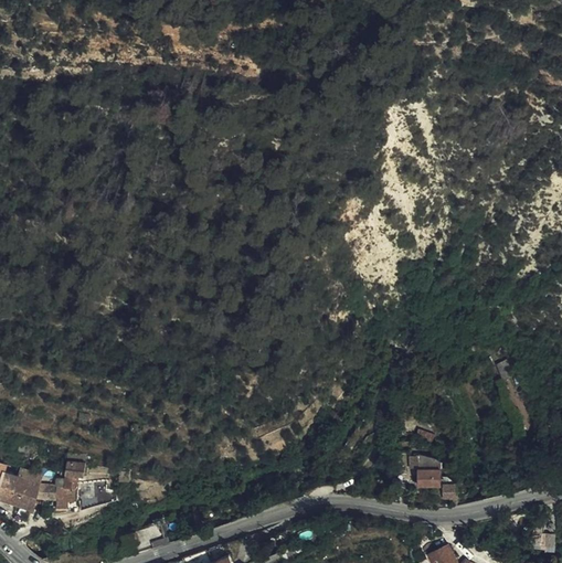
[(501,378),(510,374),(505,360),(496,363),(501,378)]
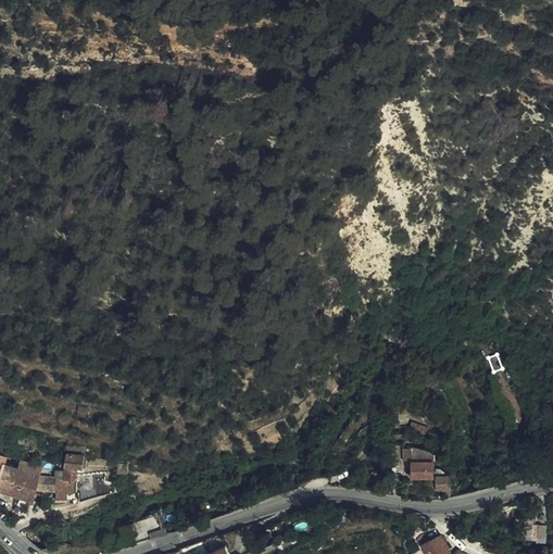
[(426,432),(410,427),(405,437),(422,442),(426,432)]
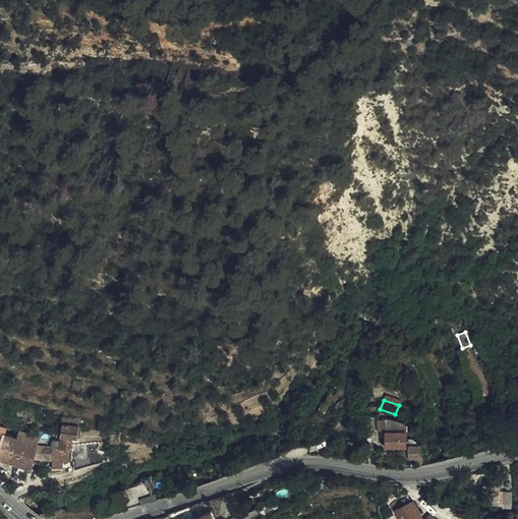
[(386,420),(378,420),(378,433),(386,433),(386,420)]
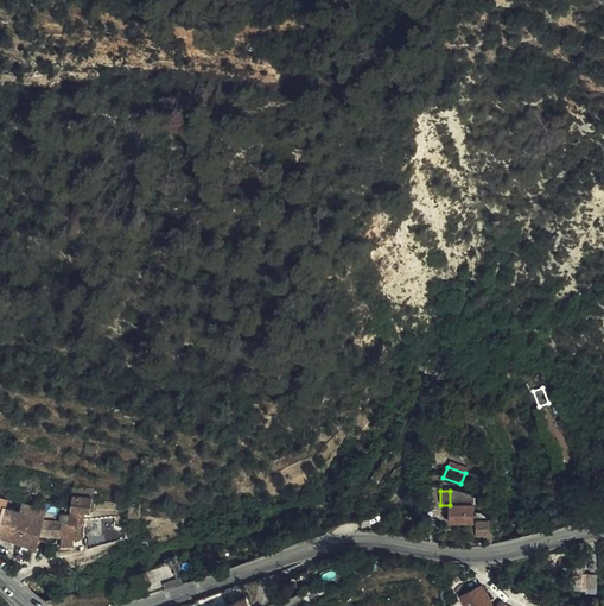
[(474,497),(458,493),(450,491),(450,505),(451,524),(469,524),(474,524),(474,497)]
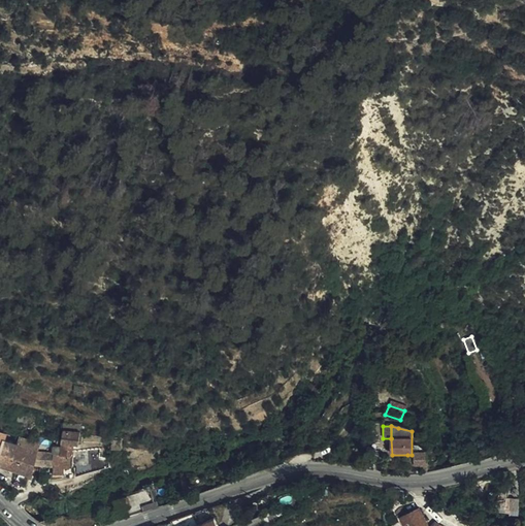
[(60,442),(60,444),(72,445),(77,445),(77,444),(78,432),(61,431),(60,442)]
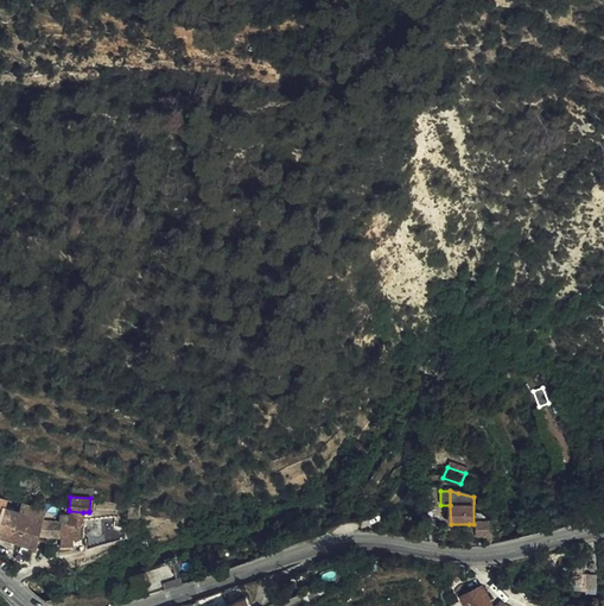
[(137,518),(138,518),(138,507),(127,509),(127,517),(127,518),(137,518)]
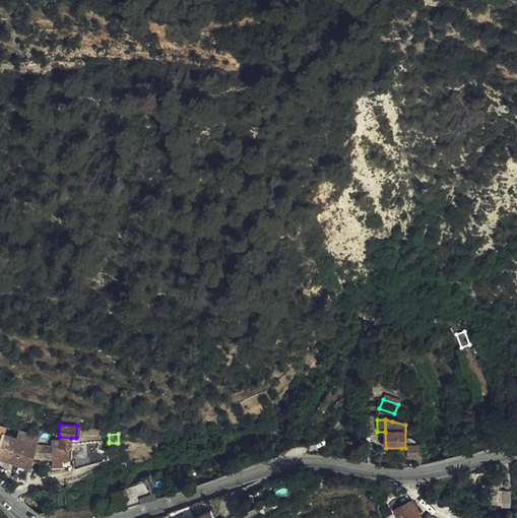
[(0,459),(12,462),(19,440),(1,435),(0,438),(0,459)]
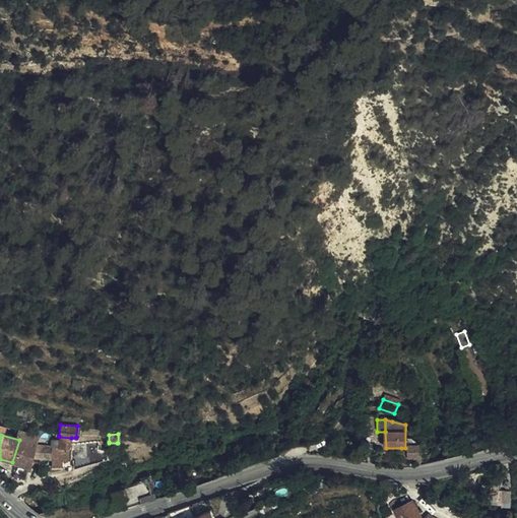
[(71,449),(71,445),(71,438),(59,437),(58,444),(51,444),(51,446),(51,447),(58,449),(69,449),(71,449)]
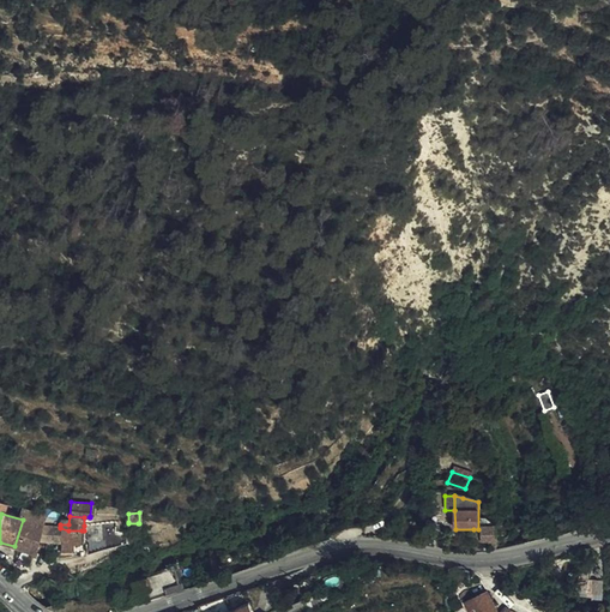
[(40,551),(43,552),(46,544),(37,543),(42,527),(42,526),(23,520),(14,546),(34,552),(35,549),(40,551)]
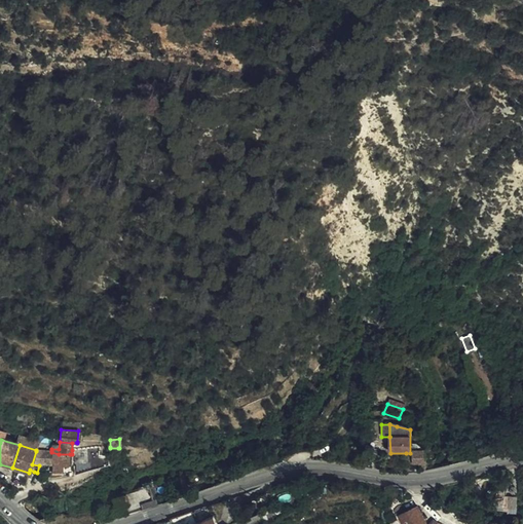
[(413,453),(413,463),(424,463),(424,450),(412,450),(413,453)]
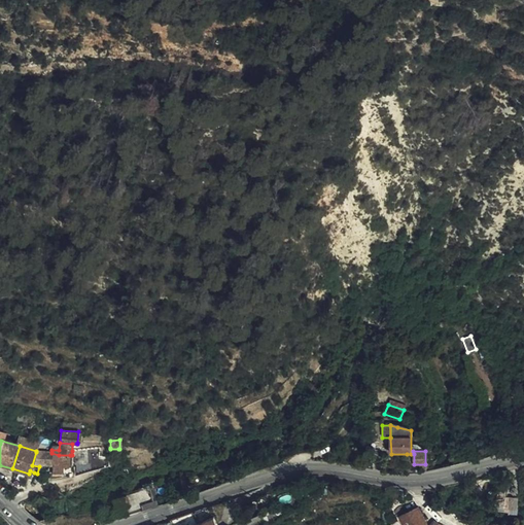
[(44,466),(45,452),(36,452),(32,465),(39,466),(44,466)]
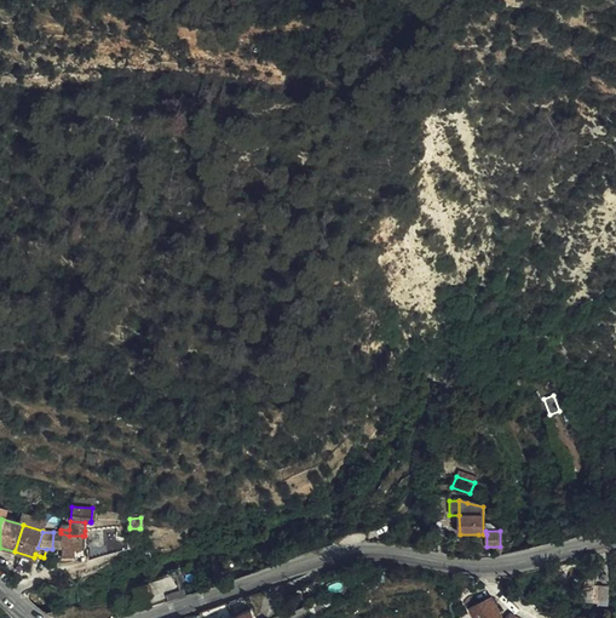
[(73,550),(82,550),(82,536),(69,536),(61,533),(61,550),(61,555),(68,555),(73,555),(73,550)]
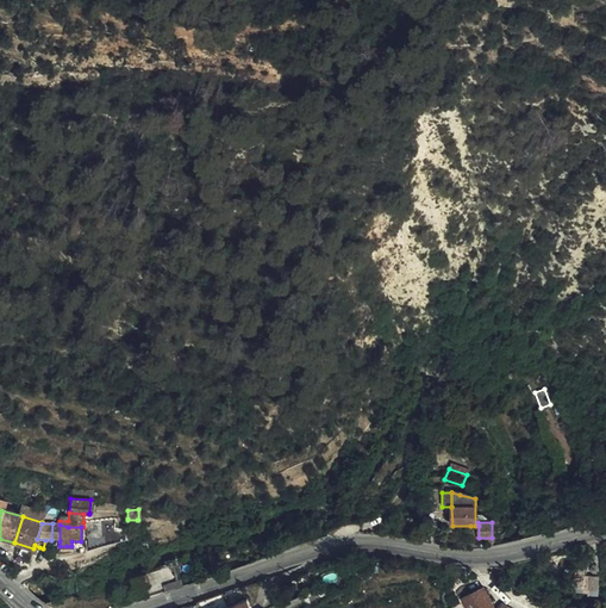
[(581,589),(588,590),(589,577),(574,576),(573,585),(582,587),(581,589)]
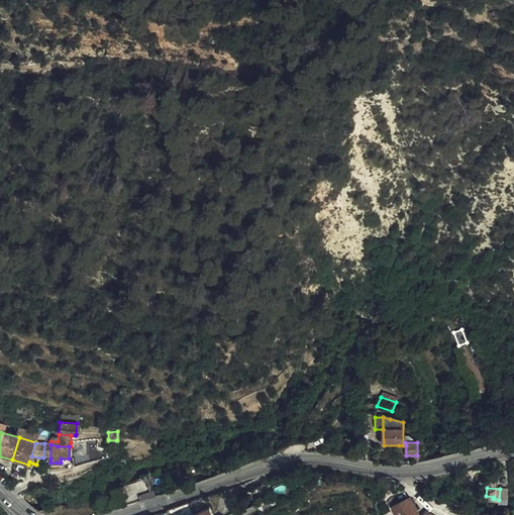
[(120,489),(109,492),(112,504),(122,502),(123,501),(120,489)]
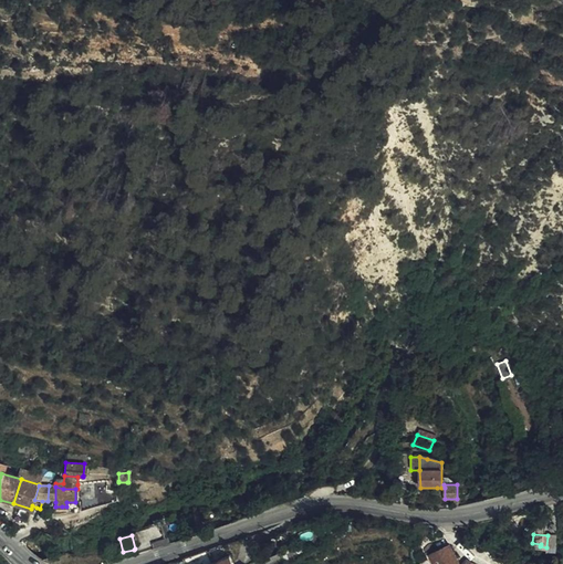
[(246,547),(243,539),(227,544),(231,555),(233,562),(249,556),(246,547)]
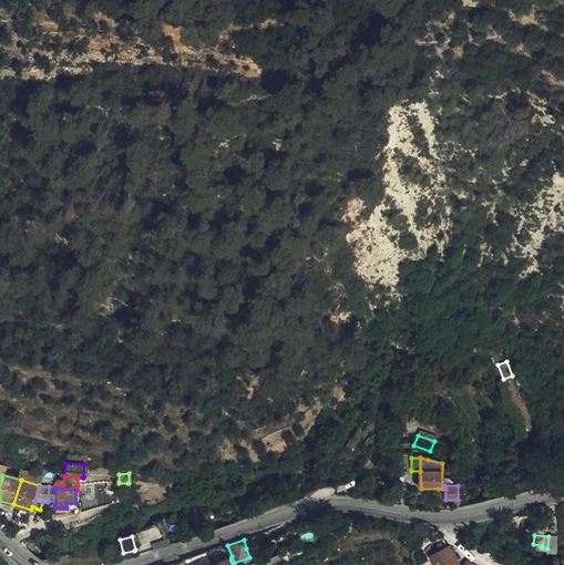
[(232,556),(227,545),(218,548),(206,553),(211,564),(231,564),(228,557),(232,556)]
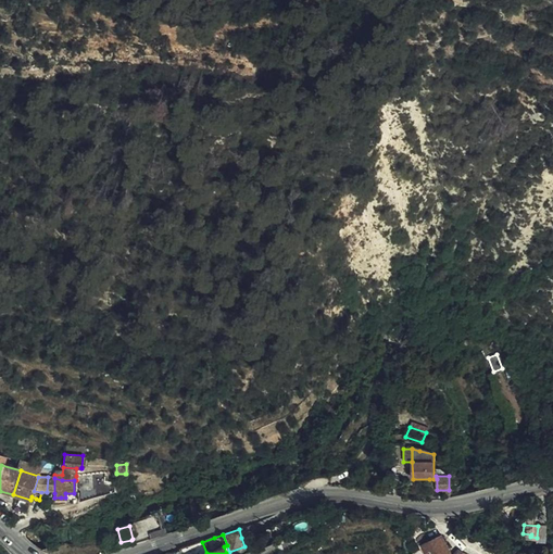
[(448,553),(440,538),(420,548),(424,553),(448,553)]
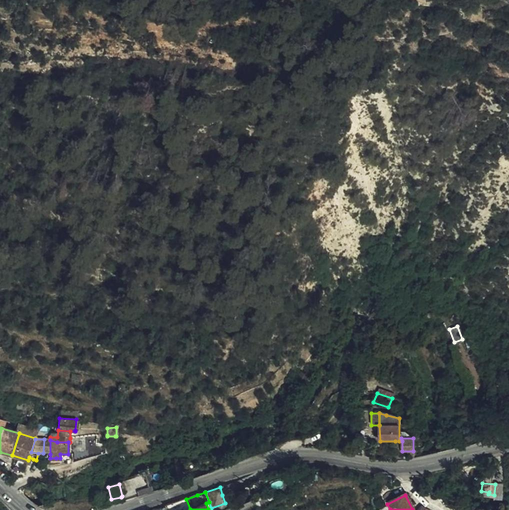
[(121,497),(111,499),(112,505),(122,502),(121,497)]
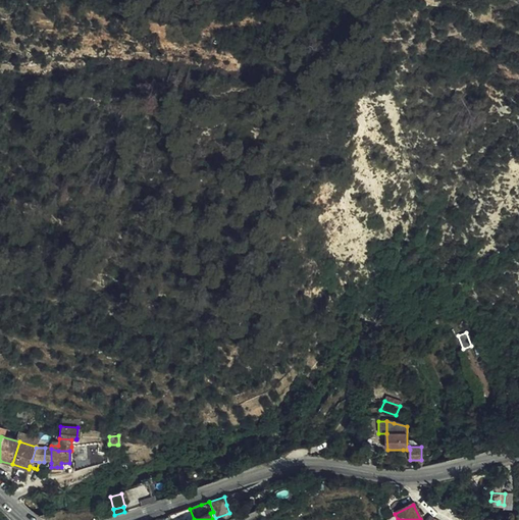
[(194,519),(190,509),(167,516),(168,519),(194,519)]
